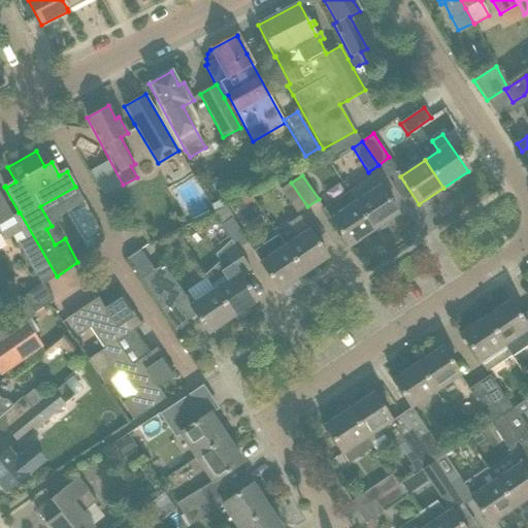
[(372,176),(348,193),(373,231),(397,215),(372,176)]
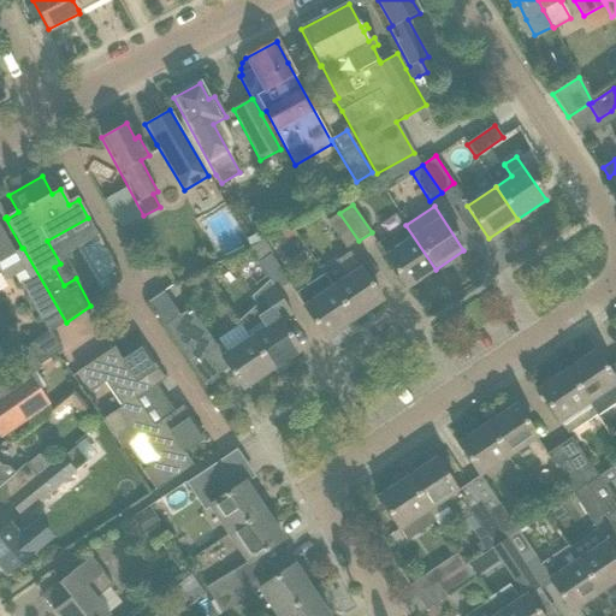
[(359,241),(339,213),(327,221),(345,249),(359,241)]
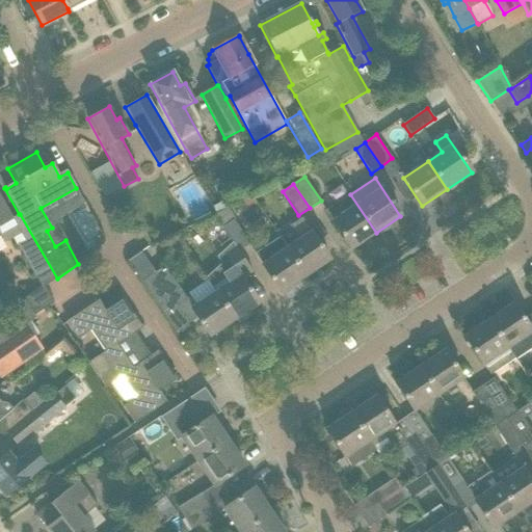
[(0,232),(0,227),(12,220),(14,219),(12,218),(0,194),(0,236),(2,236),(0,232)]
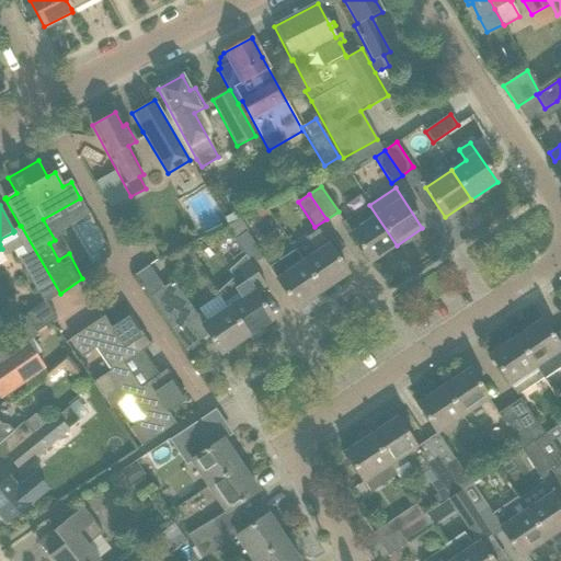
[(397,245),(369,205),(344,222),(351,233),(370,263),(397,245)]
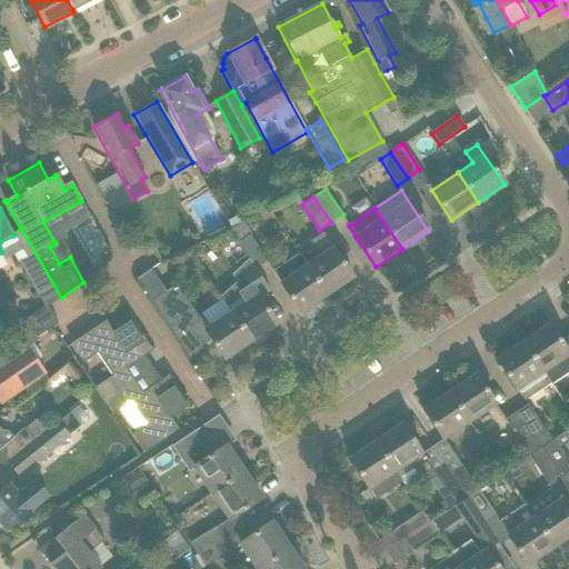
[(241,221),(229,229),(239,242),(238,243),(250,262),(252,266),(255,269),(268,261),(250,235),(241,221)]
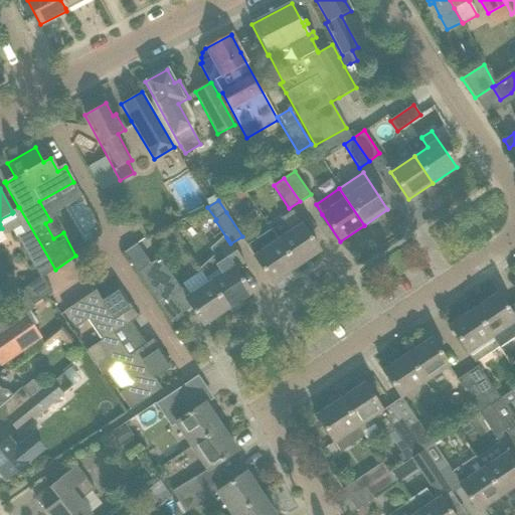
[(50,260),(32,228),(19,207),(18,207),(12,211),(13,212),(12,213),(24,233),(18,237),(36,269),(50,260)]
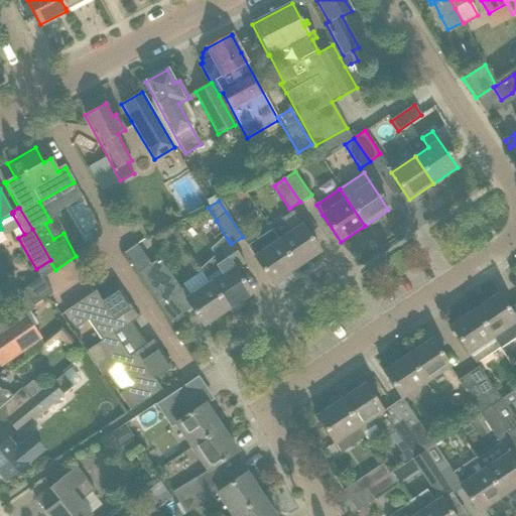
[(290,233),(278,241),(296,268),(319,252),(293,212),(281,220),(290,233)]
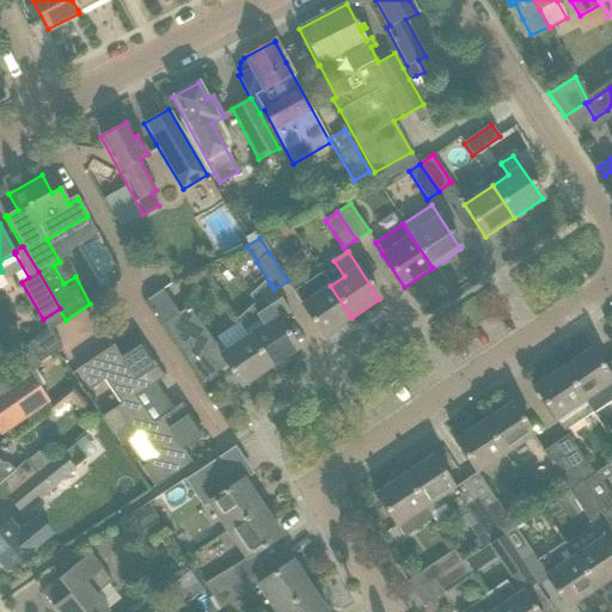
[(352,318),(330,286),(328,287),(320,275),(293,293),(301,305),(323,337),(352,318)]
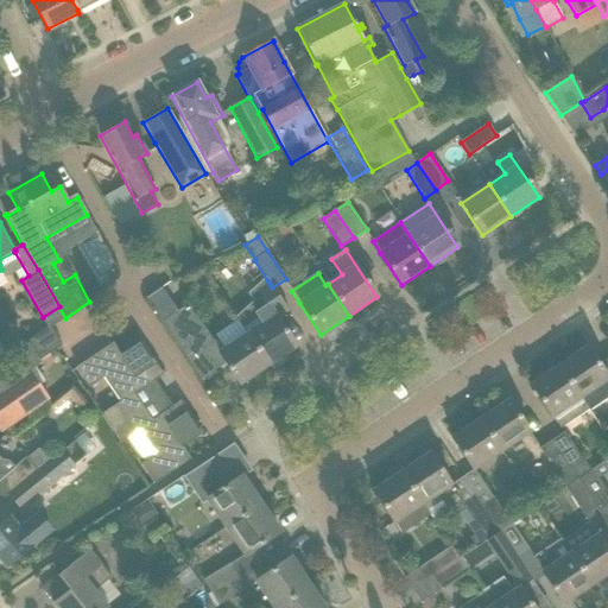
[(263,323),(246,334),(267,366),(268,365),(271,369),(286,359),(284,355),(296,347),(283,327),(277,318),(287,310),(272,287),(270,284),(267,280),(257,287),(260,293),(270,306),(257,315),(263,323)]
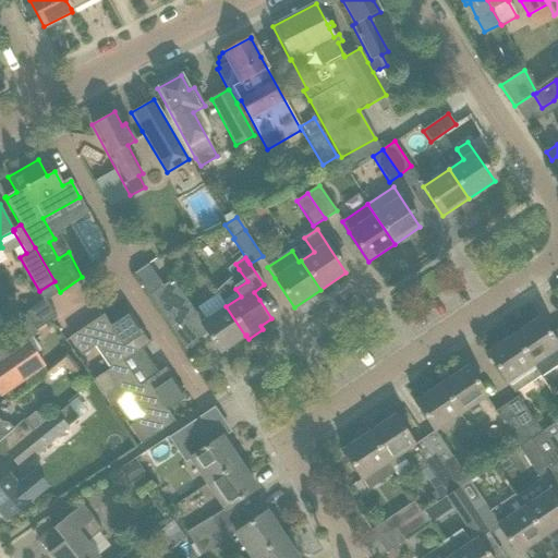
[(161,286),(148,295),(172,331),(185,350),(194,344),(191,339),(194,337),(196,340),(207,334),(220,353),(245,336),(226,306),(205,320),(198,311),(195,313),(172,278),(161,286)]
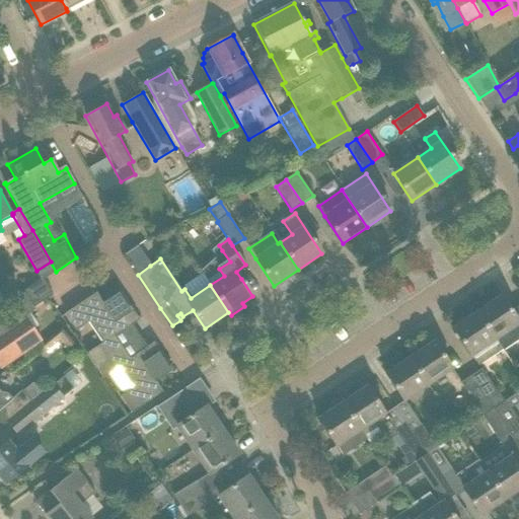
[(52,294),(44,280),(43,278),(41,280),(22,292),(23,294),(33,308),(46,300),(53,295),(52,294)]
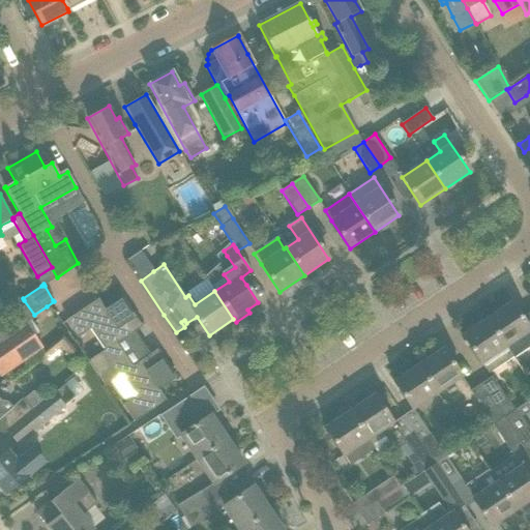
[(88,361),(96,374),(124,355),(117,344),(142,327),(123,299),(106,311),(98,299),(65,321),(77,337),(90,329),(105,350),(88,361)]
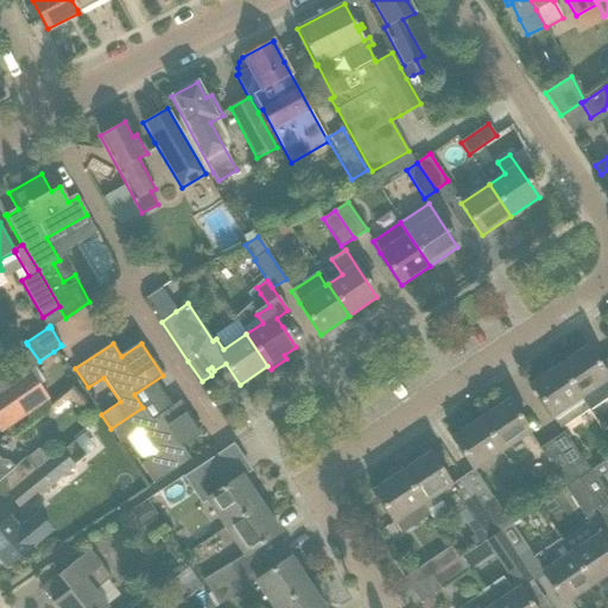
[(0,363),(0,386),(27,368),(29,371),(40,362),(39,361),(27,344),(0,363)]
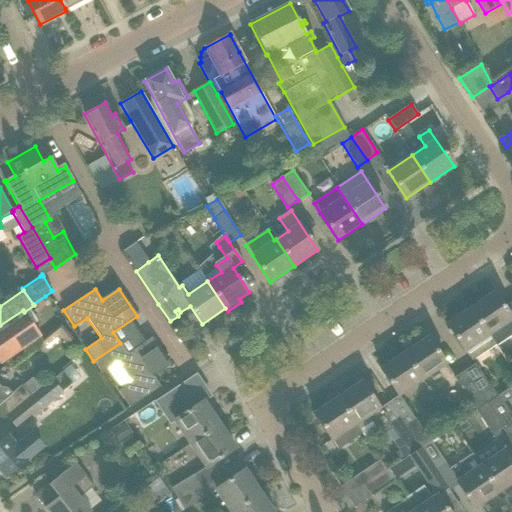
[(494,292),(470,308),(495,345),(495,344),(496,346),(511,335),(511,301),(504,307),(494,292)]
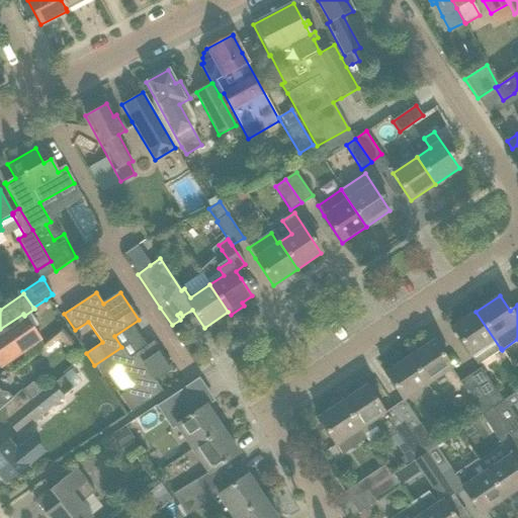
[(501,349),(476,312),(451,328),(469,355),(470,354),(477,365),(501,349)]
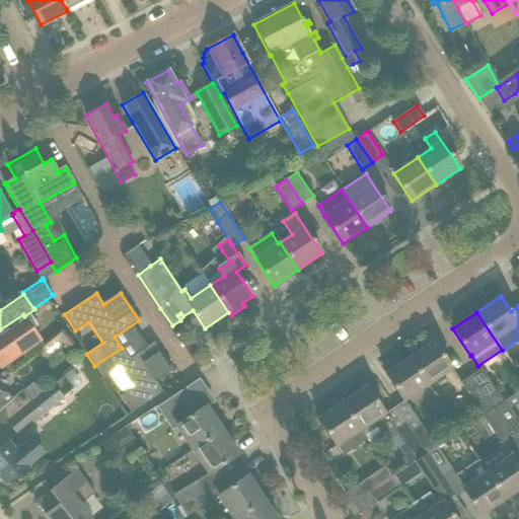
[(23,314),(0,329),(0,368),(0,369),(42,340),(24,316),(23,314)]
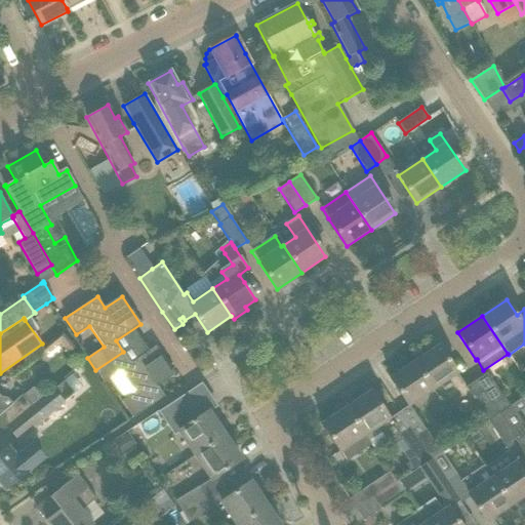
[(123,352),(95,370),(104,382),(120,371),(134,393),(121,401),(132,418),(164,397),(157,385),(174,373),(156,346),(131,362),(123,352)]
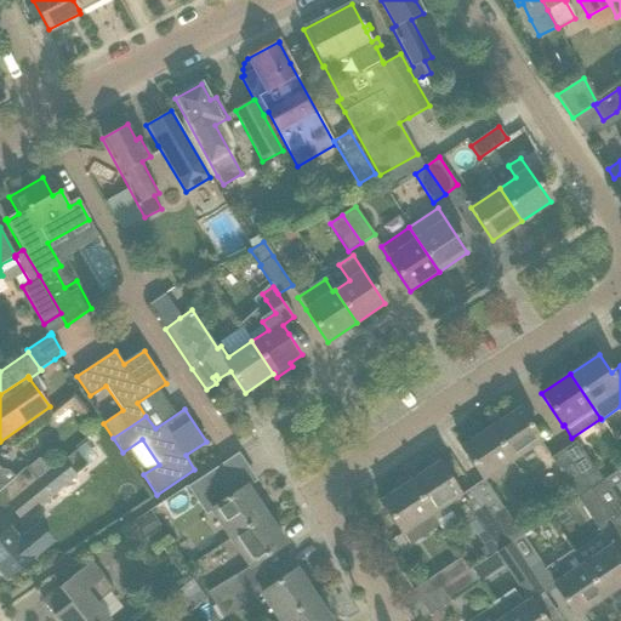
[(519,409),(490,428),(511,460),(540,440),(519,409)]
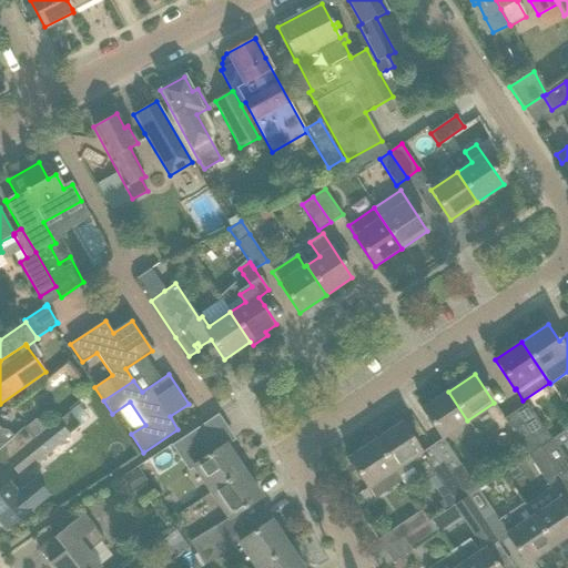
[(467,421),(448,392),(422,409),(442,438),(467,421)]
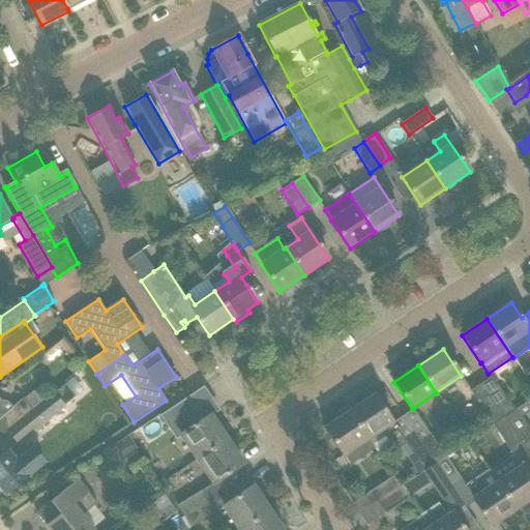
[(492,377),(480,384),(503,417),(514,410),(492,377)]
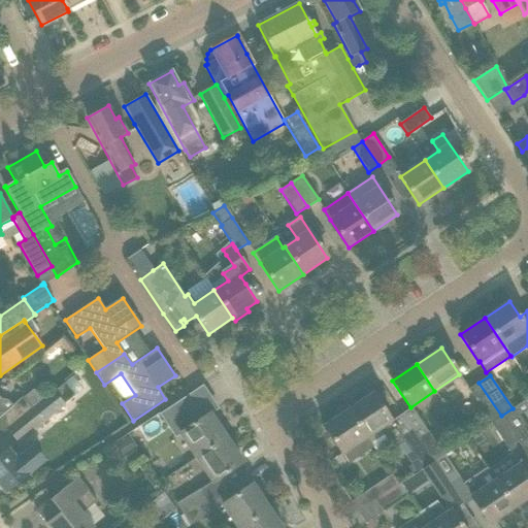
[(469,389),(491,423),(501,416),(479,383),(469,389)]
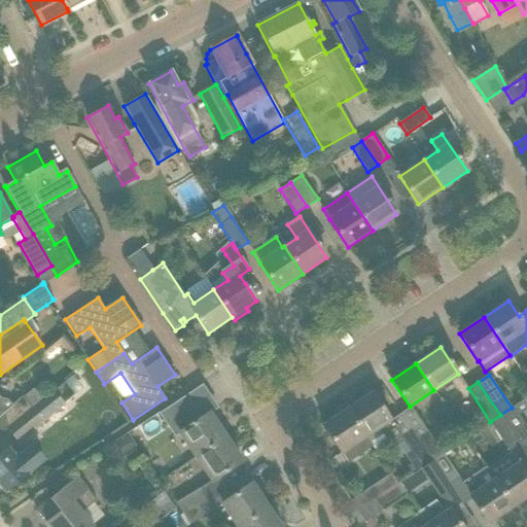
[(32,409),(29,406),(7,426),(8,428),(7,429),(16,442),(64,403),(74,395),(65,383),(54,391),(32,409)]
